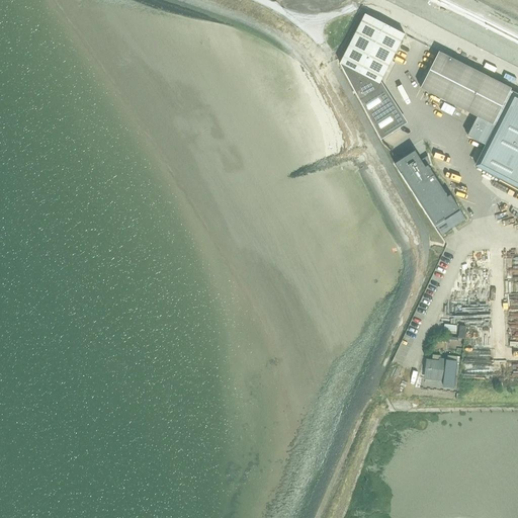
[(387,112),(376,91),(374,88),(377,82),(379,83),(406,34),(365,13),(340,63),(359,100),(383,144),(402,134),(390,111),(387,112)]
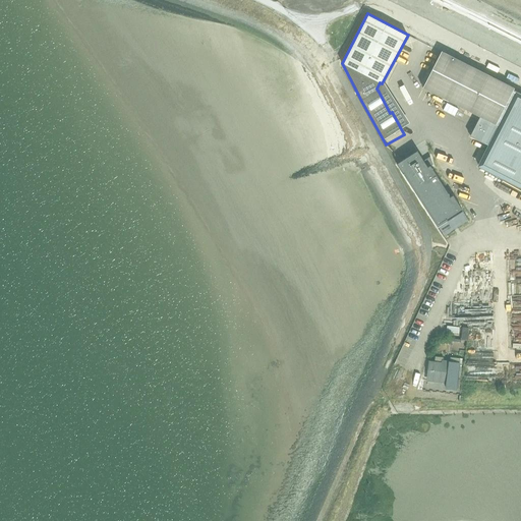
[(442,52),(423,89),(480,117),(496,125),(514,91),(515,89),(442,52)]
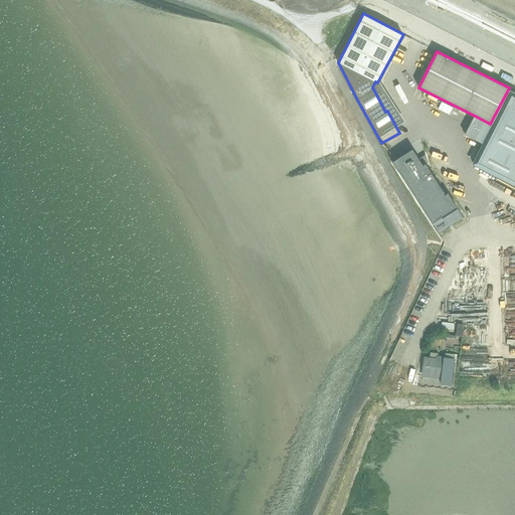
[(475,116),(465,136),(483,145),(473,165),(514,186),(514,94),(508,90),(490,124),(475,116)]
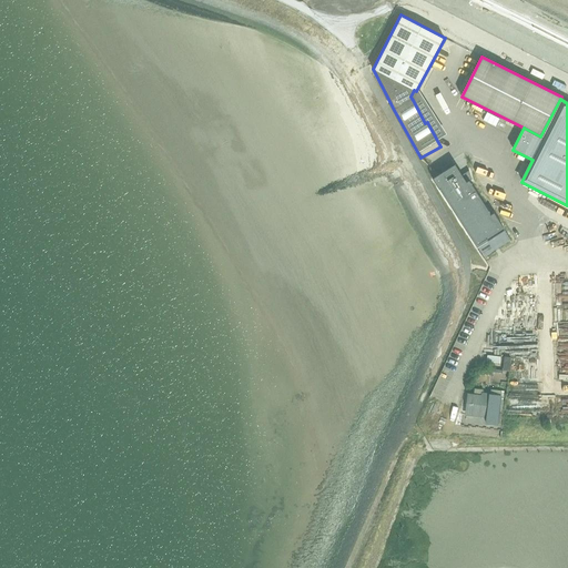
[(462,176),(455,165),(433,180),(439,190),(442,194),(477,250),(488,242),(490,241),(506,231),(495,214),(492,216),(469,182),(473,180),(469,171),(462,176)]
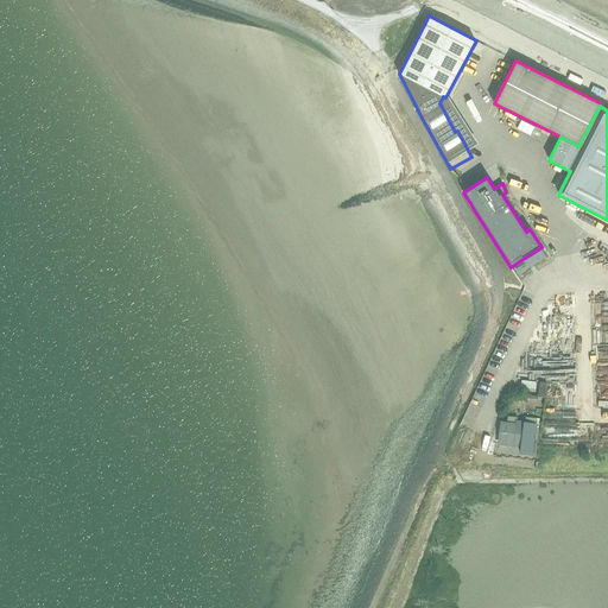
[(520,454),(532,455),(536,425),(524,423),(524,426),(502,423),(499,443),(521,447),(520,454)]
